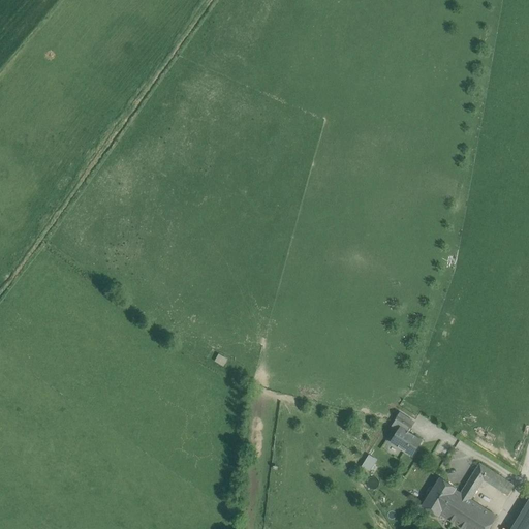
[(219,353),(215,362),(223,367),(228,359),(219,353)]
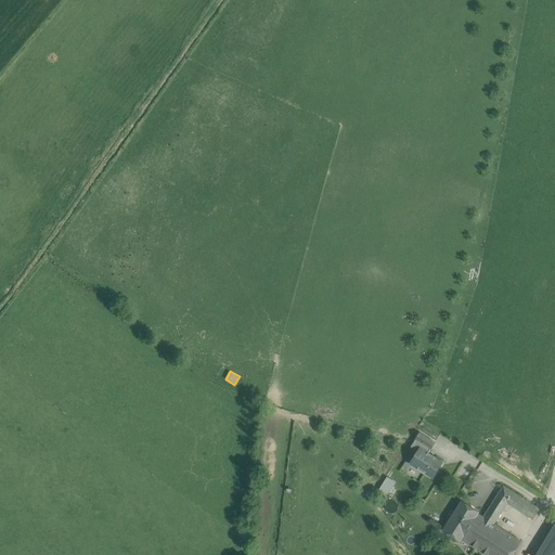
[(421,448),(429,452),(436,442),(421,434),(412,447),(418,451),(421,448)]
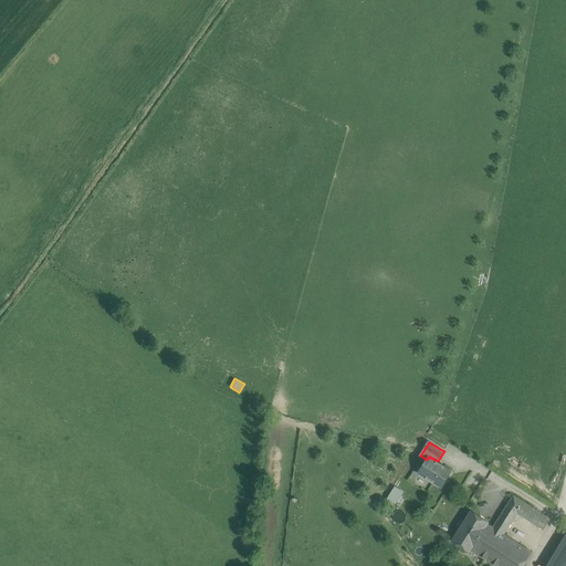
[(427,460),(418,473),(442,488),(452,471),(438,461),(429,457),(427,460)]
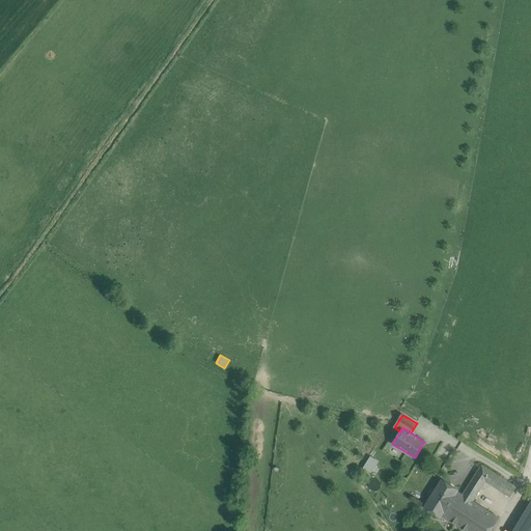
[(372,472),(380,460),(371,455),(364,467),(372,472)]
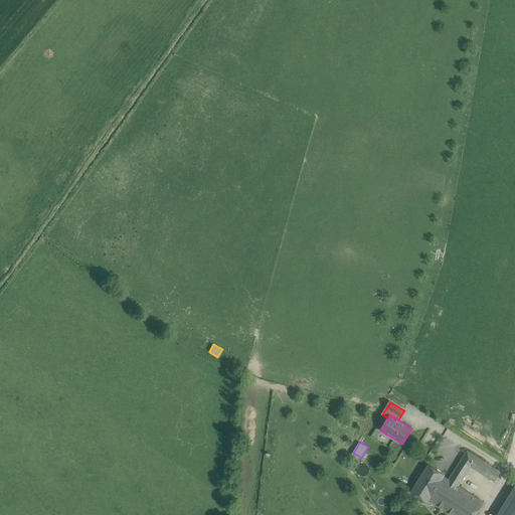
[(427,502),(428,501),(451,514),(476,514),(487,498),(480,494),(477,498),(459,486),(471,467),(495,482),(501,473),(468,451),(449,480),(444,477),(445,476),(428,465),(411,492),(427,502)]
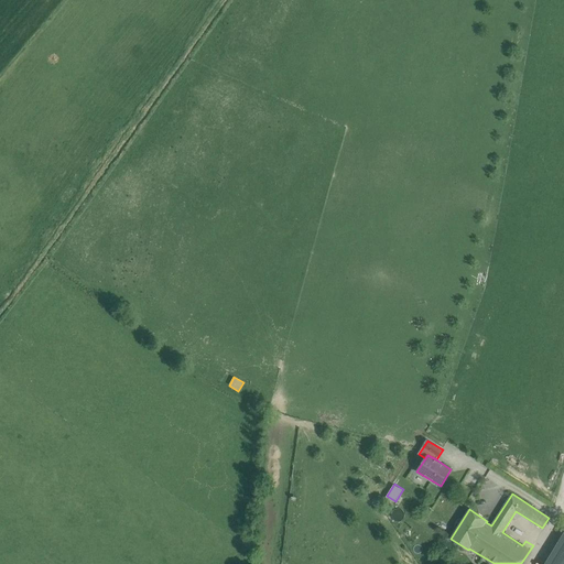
[(559,534),(563,527),(557,523),(553,531),(559,534)]
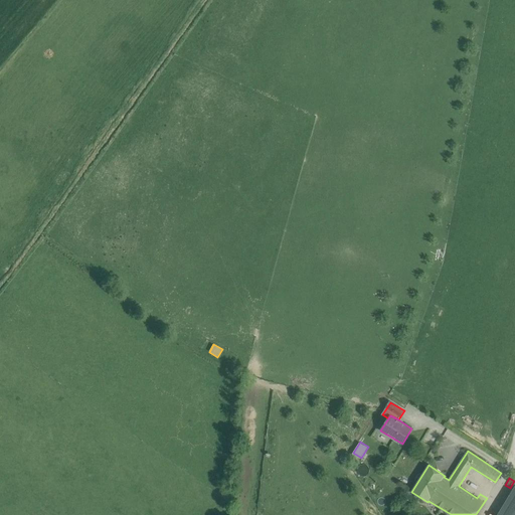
[(400,480),(398,484),(409,489),(411,486),(400,480)]
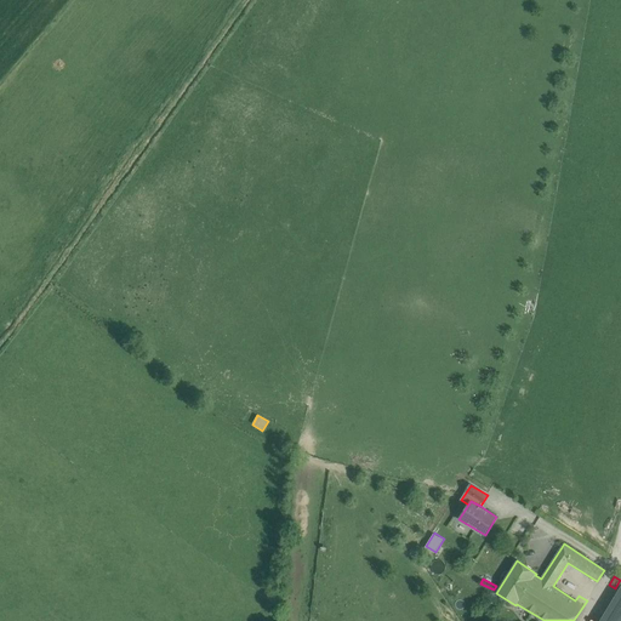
[(617,620),(620,616),(620,580),(615,588),(602,611),(616,620),(617,620)]
